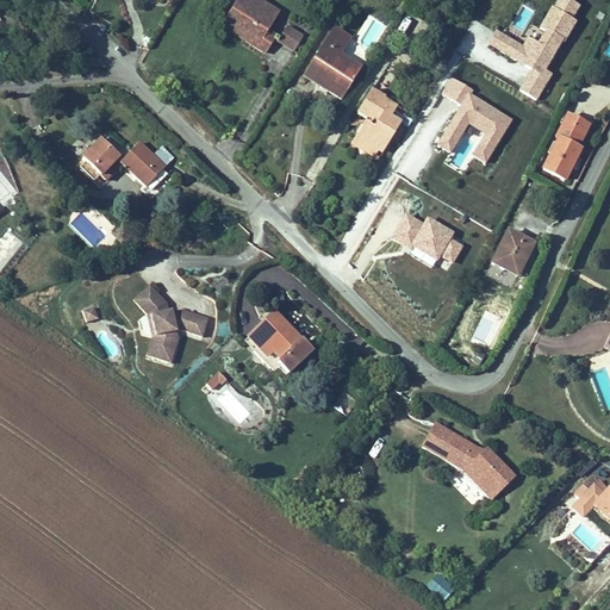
[(161,16),(165,8),(151,0),(130,0),(161,16)]
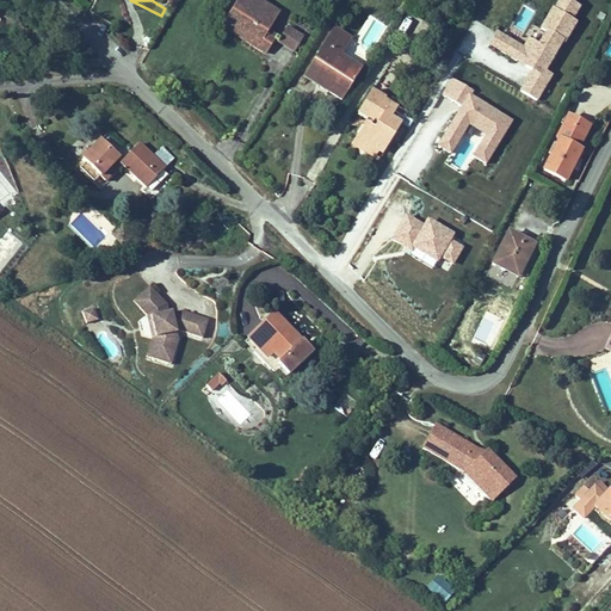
[(288,20),(253,0),(246,0),(228,32),(272,60),(284,42),(277,36),(288,20)]
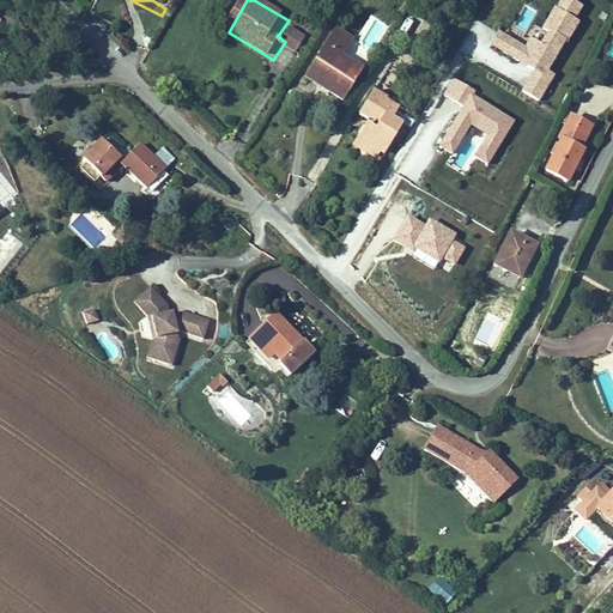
[(553,73),(551,72),(581,4),(574,0),(552,0),(532,47),(496,31),(489,48),(532,67),(521,91),(541,101),(553,73)]
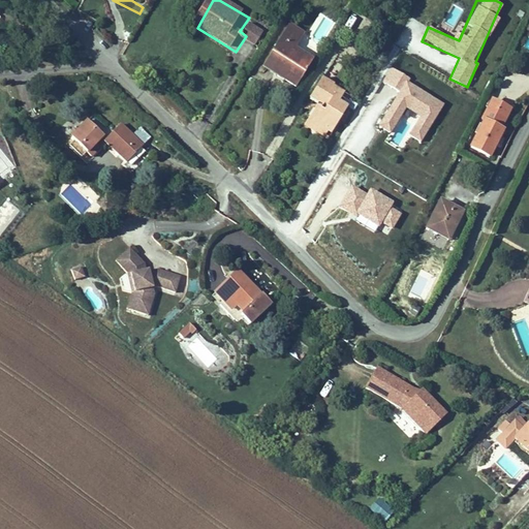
[(319,14),(311,32),(323,38),(333,21),(319,14)]
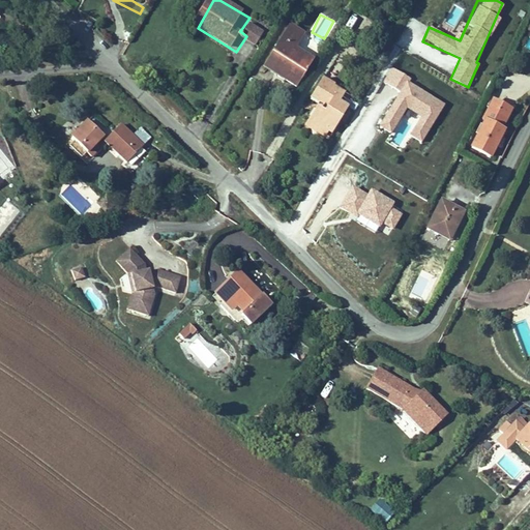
[(236,52),(198,28),(194,35),(232,59),(236,52)]
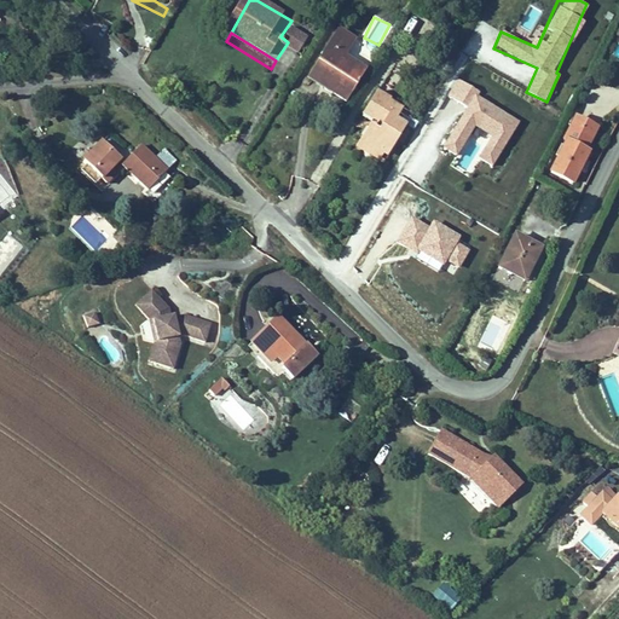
[(289,48),(298,53),(306,39),(298,34),(289,48)]
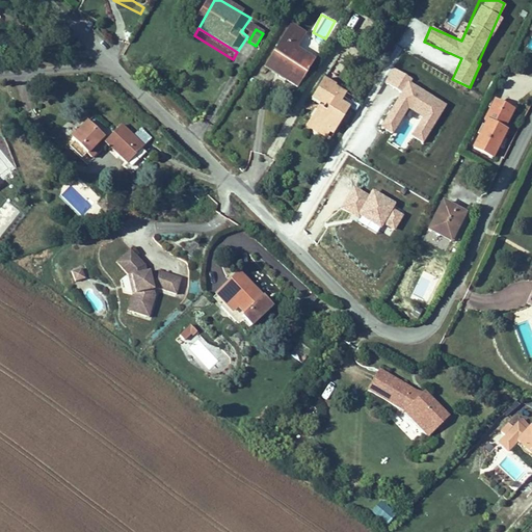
[(263,33),(256,46),(265,51),(272,40),(263,33)]
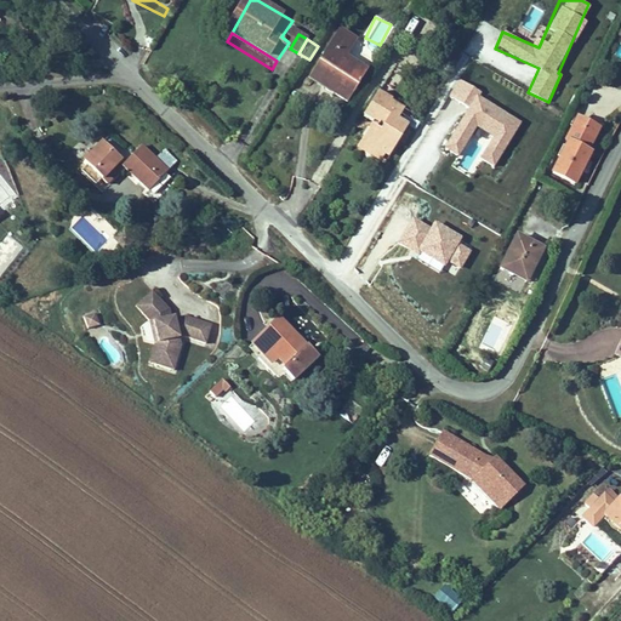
[(354,62),(360,51),(341,39),(312,86),(330,98),(335,92),(355,107),(370,83),(348,69),(354,62)]
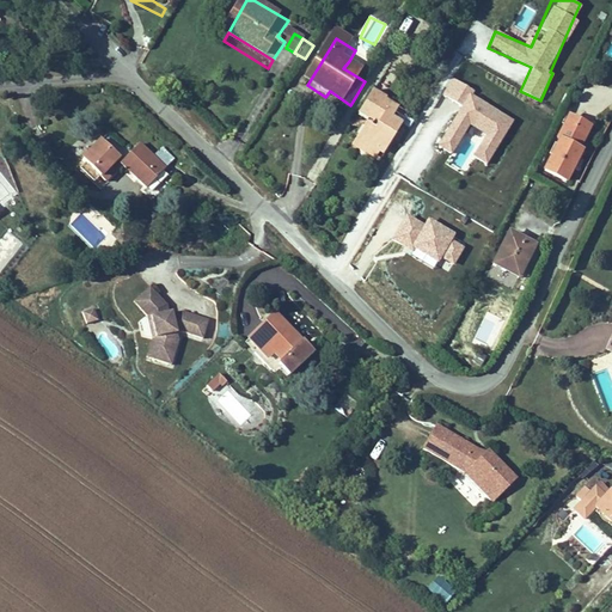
[(369,73),(349,61),(343,68),(365,81),(369,73)]
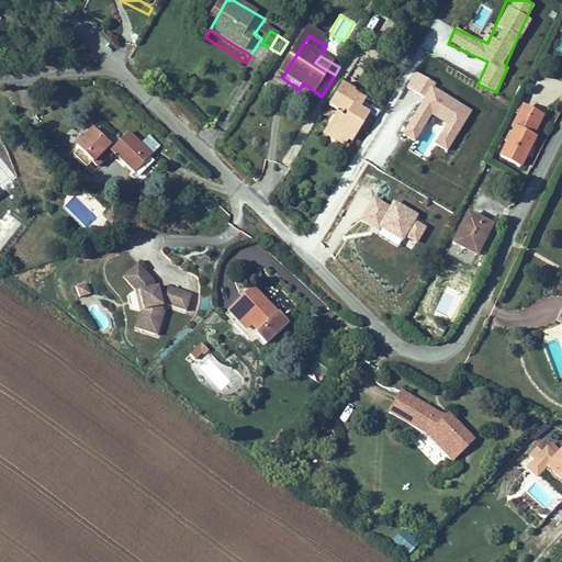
[(448,152),(471,105),(412,76),(405,88),(420,96),(401,135),(415,143),(428,115),(444,123),(433,144),(448,152)]
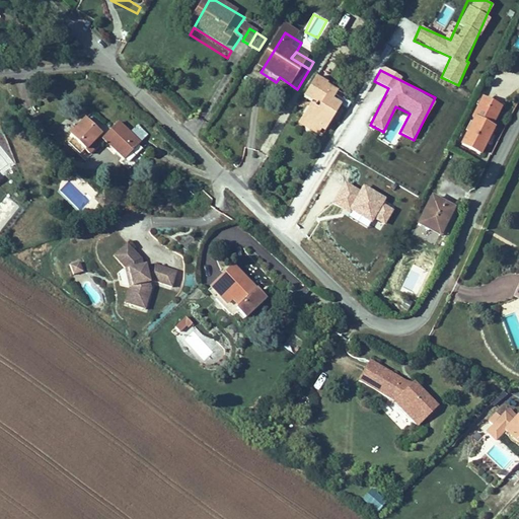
[(280,77),(276,82),(272,87),(292,98),(297,89),(280,77)]
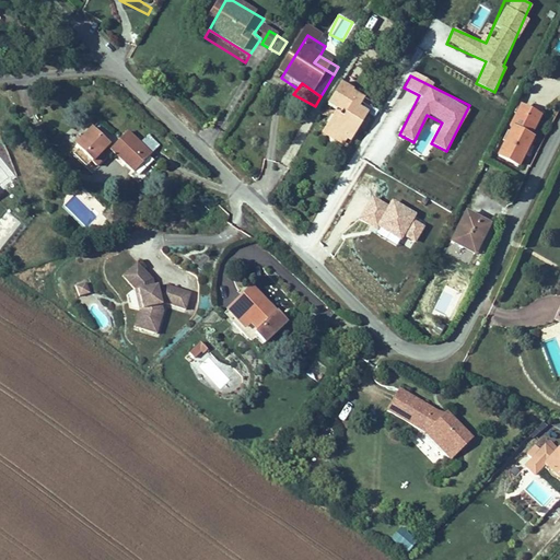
[(364,108),(341,94),(330,113),(341,119),(331,135),(336,137),(333,147),(345,153),(349,144),(357,150),(370,126),(359,118),(364,108)]
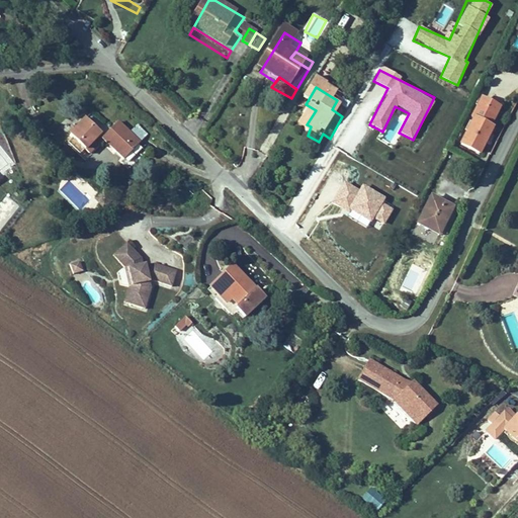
[(342,116),(348,107),(337,100),(332,109),(342,116)]
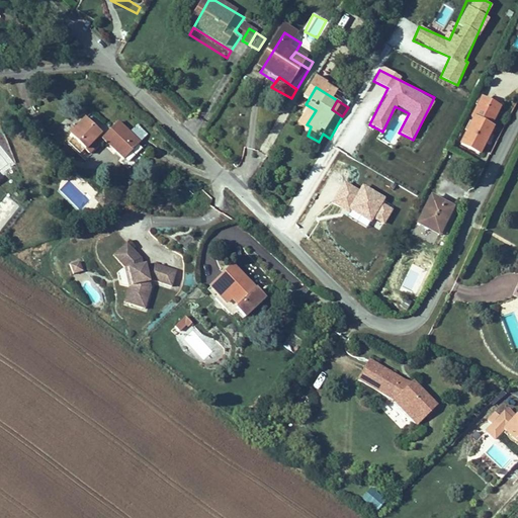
[(485,107),(480,116),(491,121),(496,112),(485,107)]
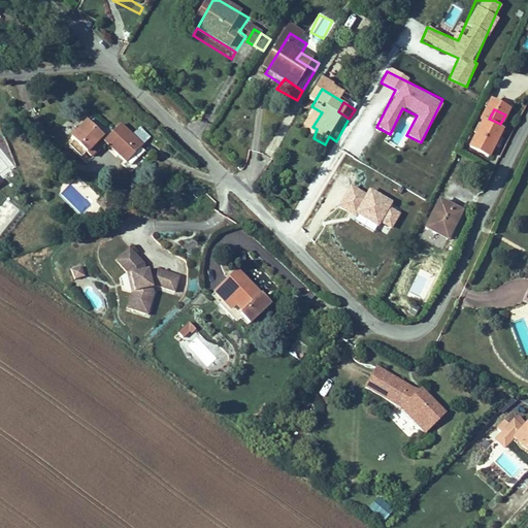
[(500,124),(489,119),(484,129),(488,131),(472,159),(491,168),(505,139),(503,138),(514,119),(505,114),(500,124)]
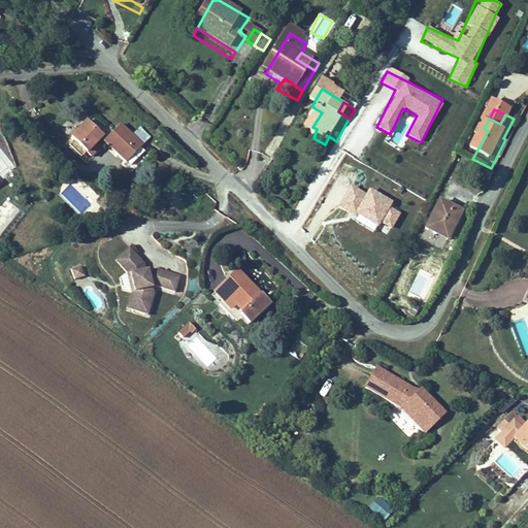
[(114,132),(104,122),(80,144),(85,150),(97,161),(101,165),(113,152),(136,173),(154,157),(129,134),(120,140),(113,135),(114,132)]
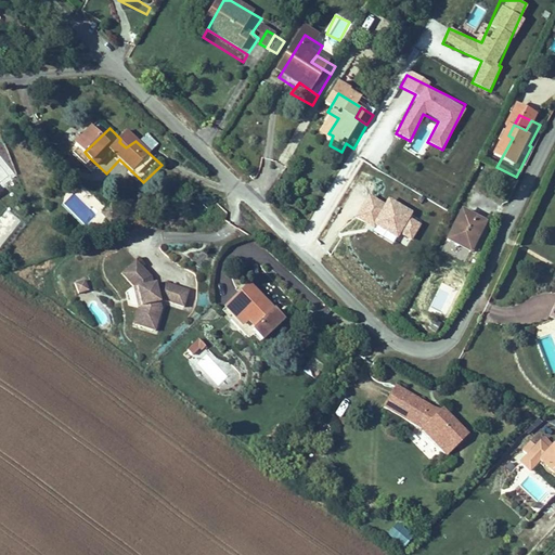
[(94,176),(102,169),(89,157),(81,164),(94,176)]
